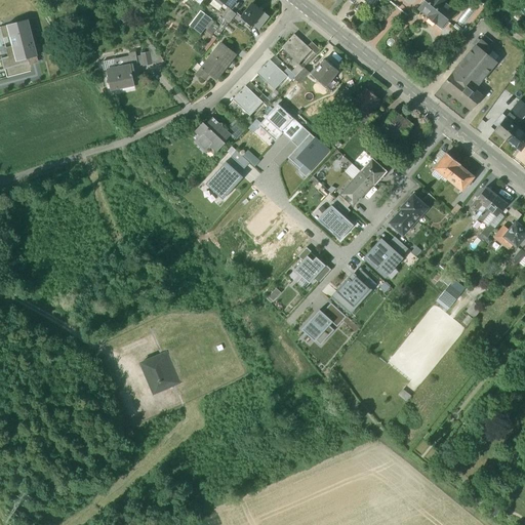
[(213,0),(210,4),(218,10),(225,2),(220,0),(213,0)]
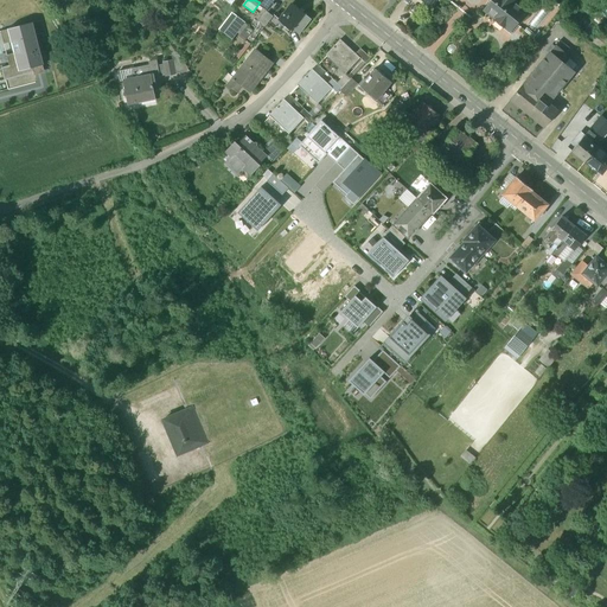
[(275,0),(255,0),(260,2),(268,10),(275,0)]
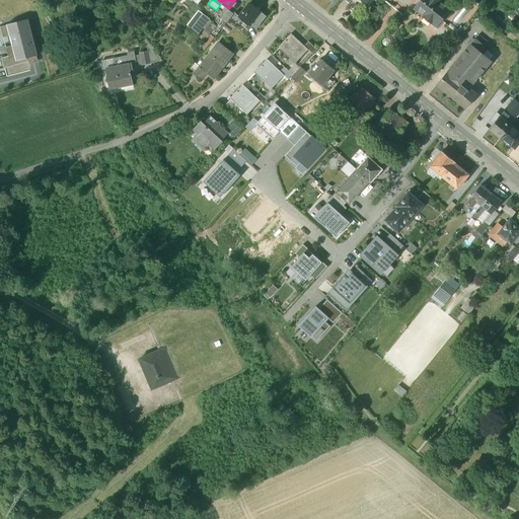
[(420,0),(414,8),(423,16),(423,17),(431,24),(437,17),(441,21),(450,10),(439,1),(440,0),(420,0)]
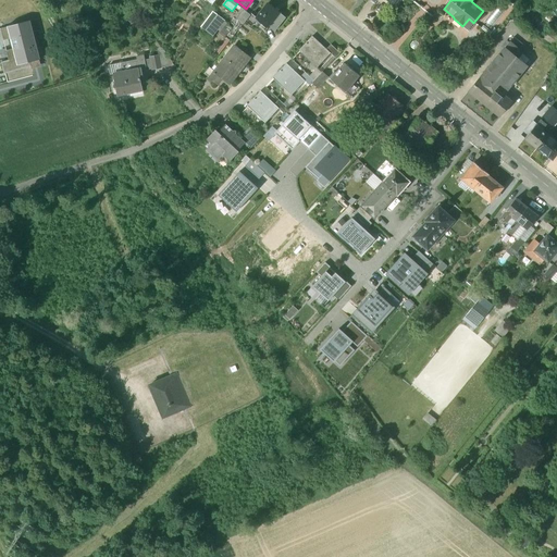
[(268,3),(256,19),(262,23),(268,27),(269,26),(280,13),(268,3)]
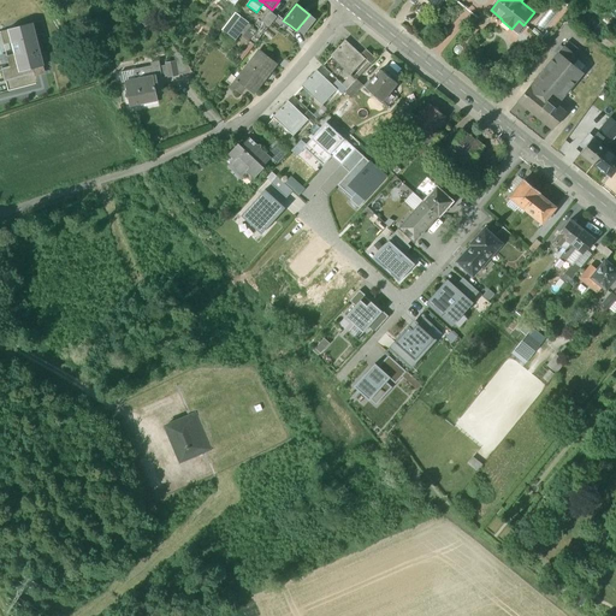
[(271,11),(261,22),(268,28),(278,16),(271,11)]
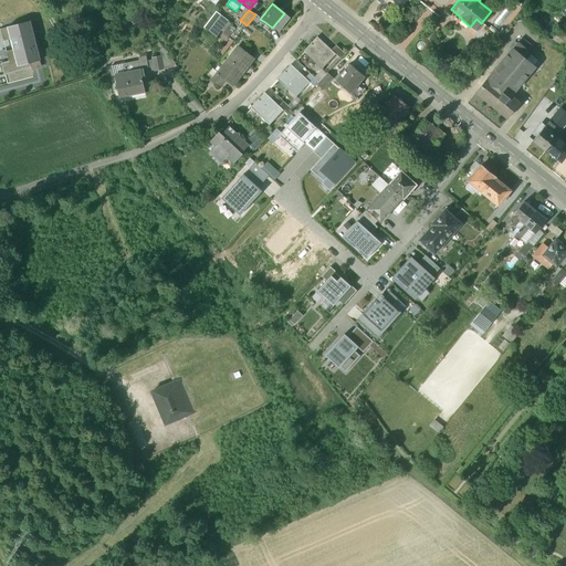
[(290,18),(284,13),(273,27),(280,32),(290,18)]
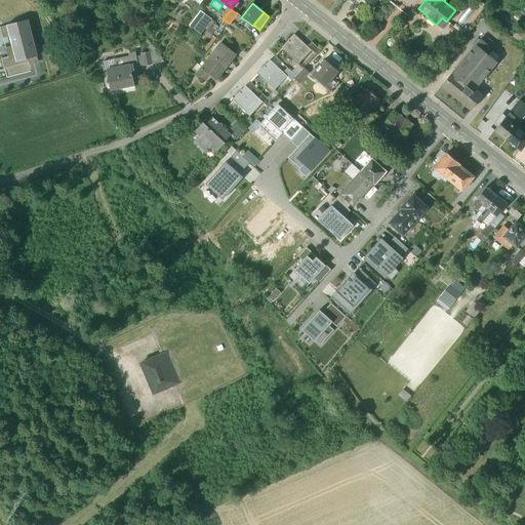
[(212,19),(205,14),(194,29),(200,34),(212,19)]
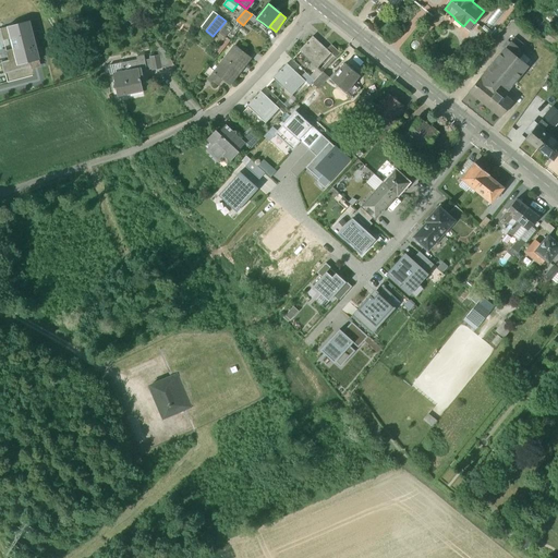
[(8,27),(15,59),(27,56),(29,62),(40,60),(31,21),(8,27)]
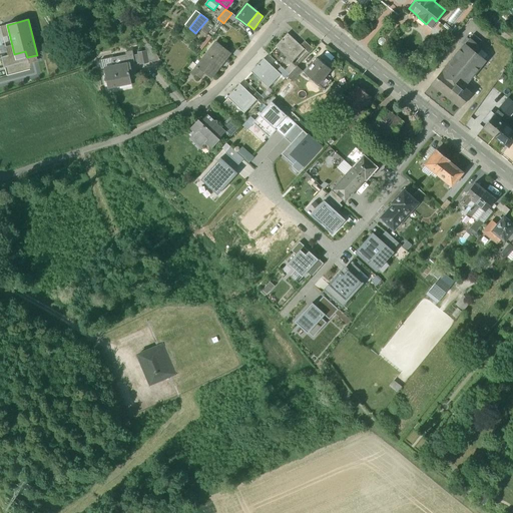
[(301,45),(288,33),(276,45),(293,62),(305,49),(301,45)]
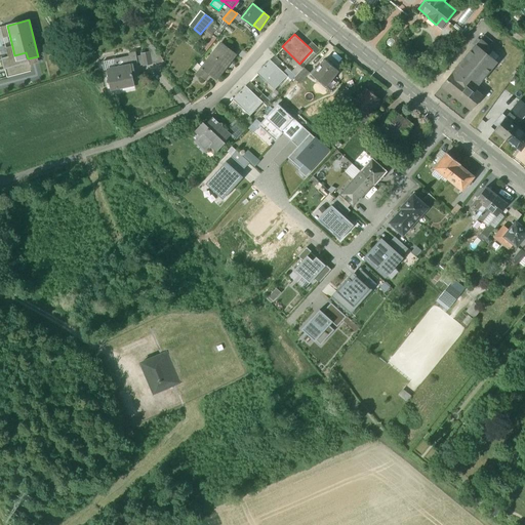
[(492,42),(483,35),(480,39),(489,46),(492,42)]
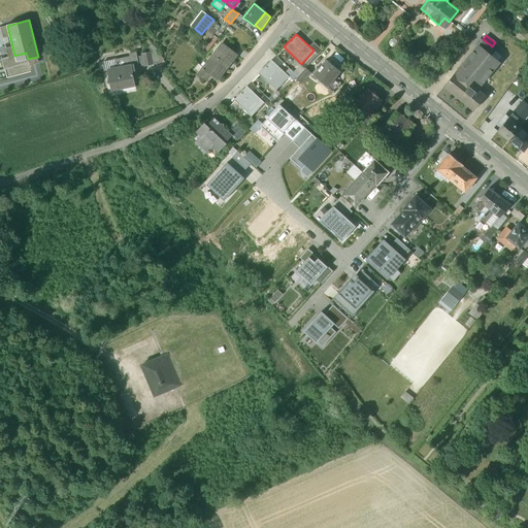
[(483,39),(444,87),(473,110),(485,97),(468,83),(472,78),(481,85),(492,70),(491,69),(497,61),(488,53),(492,46),(483,39)]
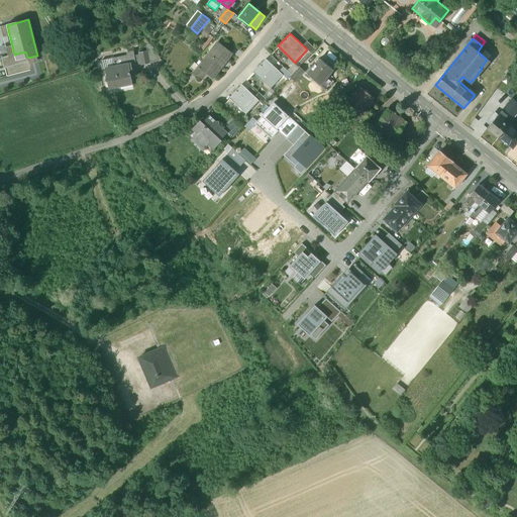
[(315,49),(307,41),(303,45),(311,54),(315,49)]
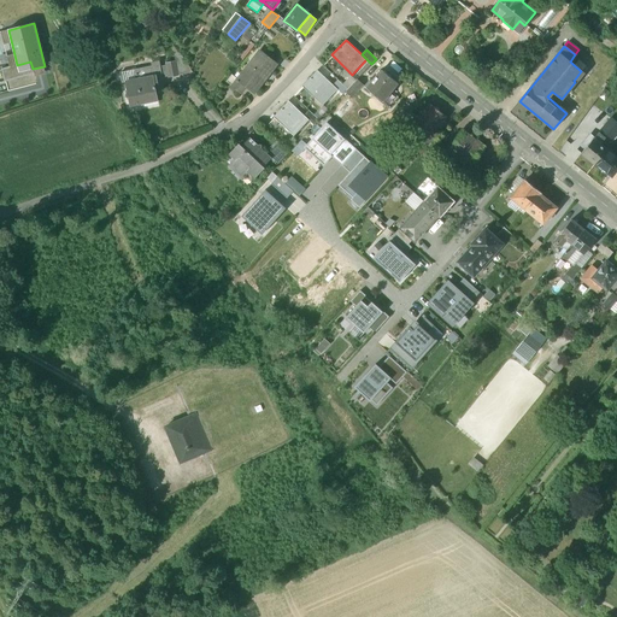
[(239,78),(238,80),(246,87),(252,92),(262,80),(264,81),(277,64),(260,51),(239,78)]
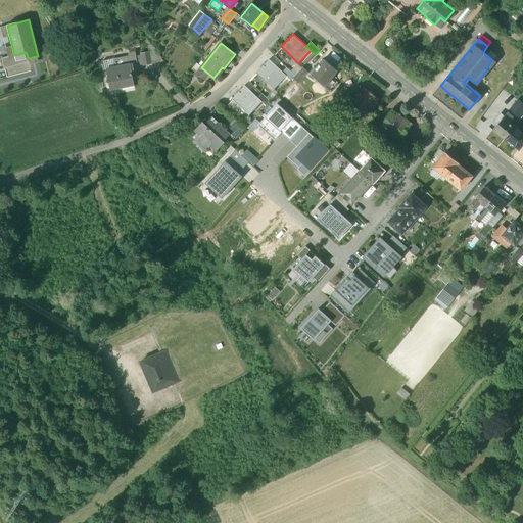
[(149,52),(151,63),(163,61),(153,45),(148,46),(149,52)]
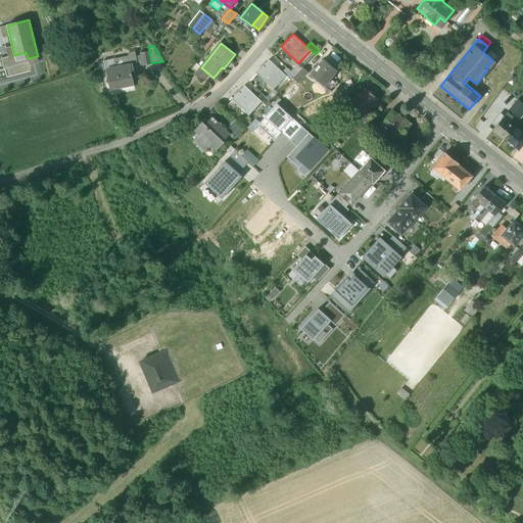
[(26,52),(14,55),(1,58),(4,69),(29,63),(28,58),(26,52)]
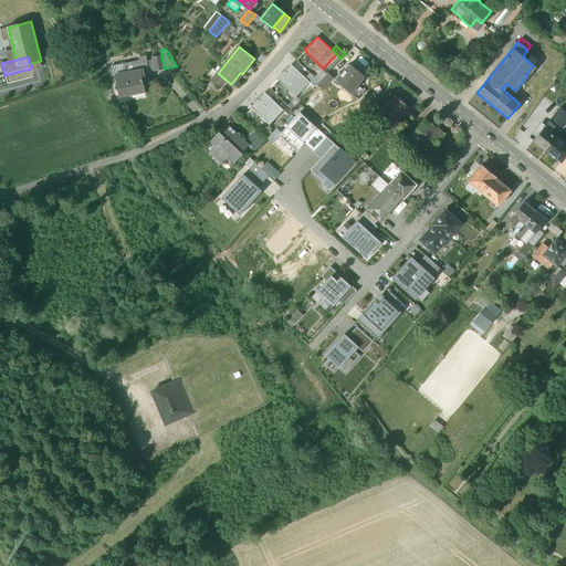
[(113,75),(116,75),(144,70),(144,73),(149,72),(149,71),(147,61),(147,56),(139,58),(139,61),(111,66),(113,75)]
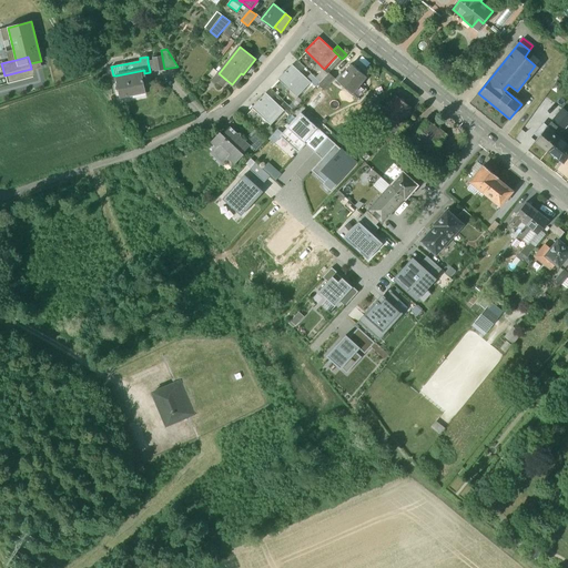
[(162,57),(153,58),(153,60),(155,70),(155,71),(164,69),(162,57)]
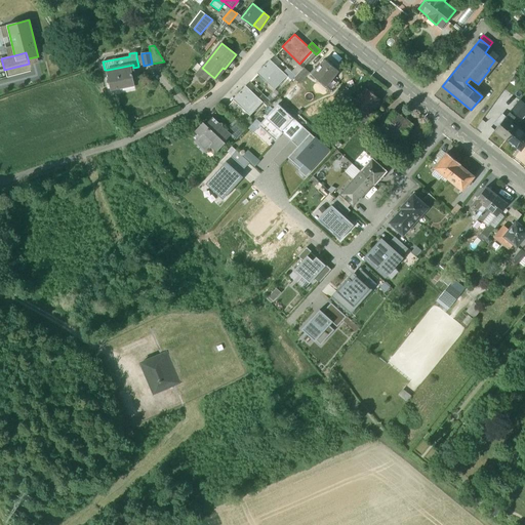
[(283,72),(270,59),(257,73),(275,89),(287,76),(283,72)]
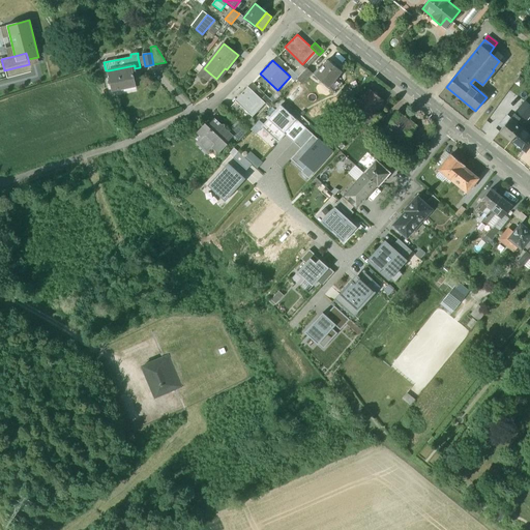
[(342,71),(327,60),(320,69),(318,68),(313,75),(335,92),(342,84),(336,79),(342,71)]
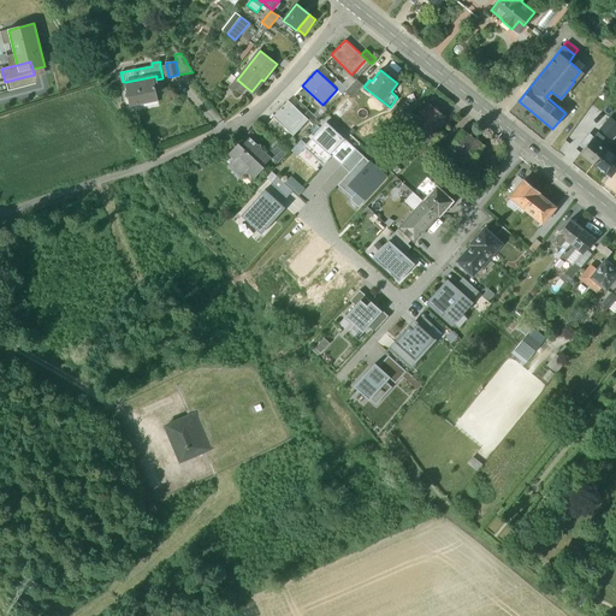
[(237,80),(238,78),(232,75),(226,81),(241,93),(246,87),(237,80)]
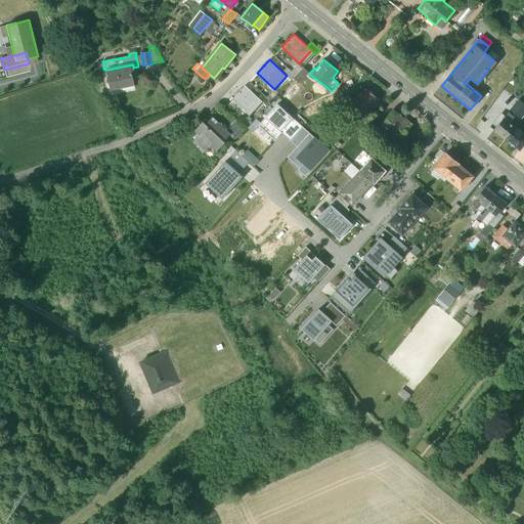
[(133,64),(107,70),(112,90),(112,89),(121,87),(121,88),(122,87),(121,84),(133,82),(132,74),(134,73),(133,68),(133,64)]
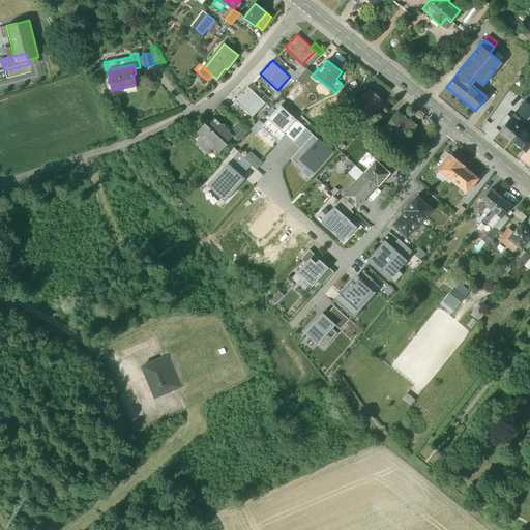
[(298,78),(297,79),(302,84),(312,74),(306,68),(298,78)]
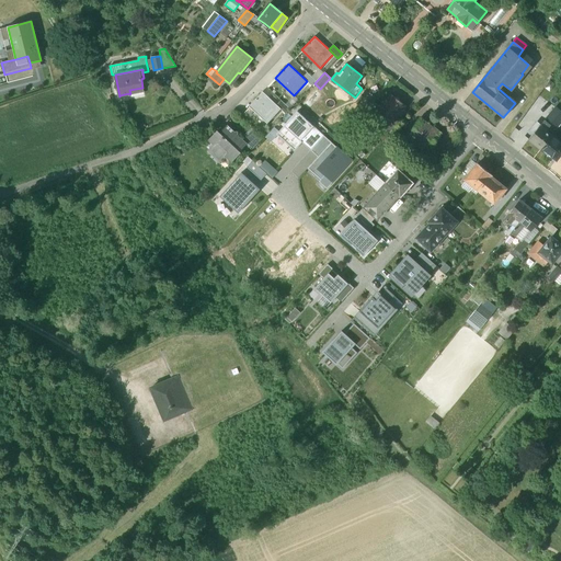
[(316,82),(307,73),(302,77),(307,81),(311,86),(315,83),(316,82)]
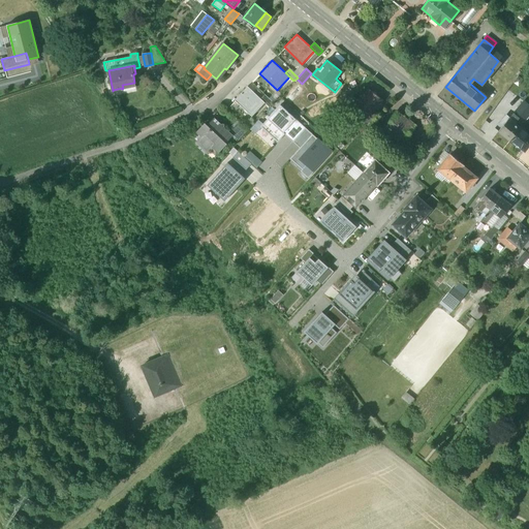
[(134,83),(122,85),(123,88),(124,91),(135,88),(134,83)]
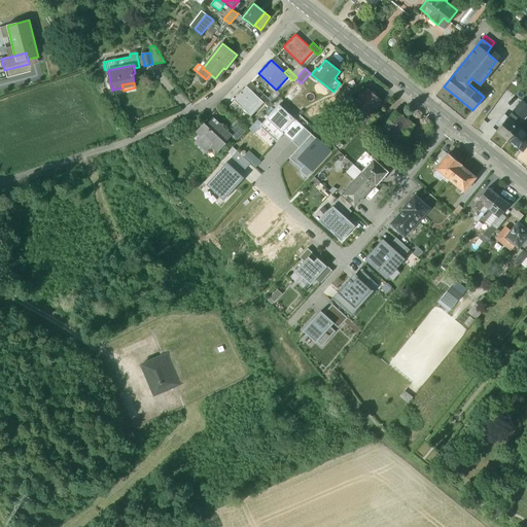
[(259,99),(246,85),(234,99),(251,115),(264,103),(259,99)]
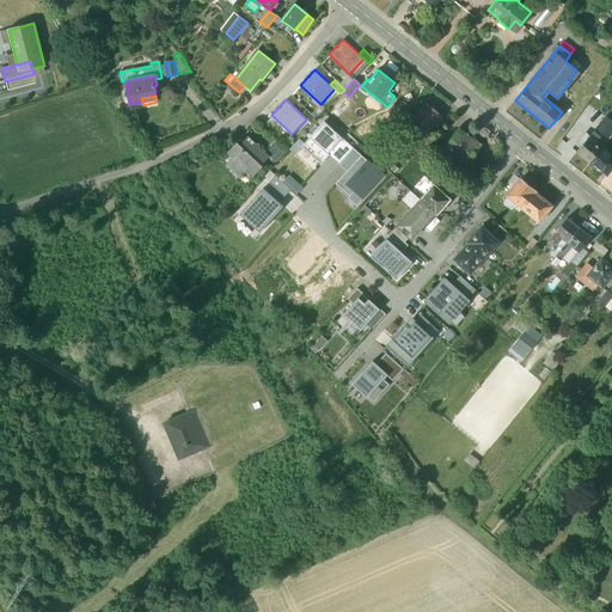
[(442,117),(426,103),(414,117),(412,118),(414,118),(412,120),(426,132),(429,133),(433,129),(442,117)]
